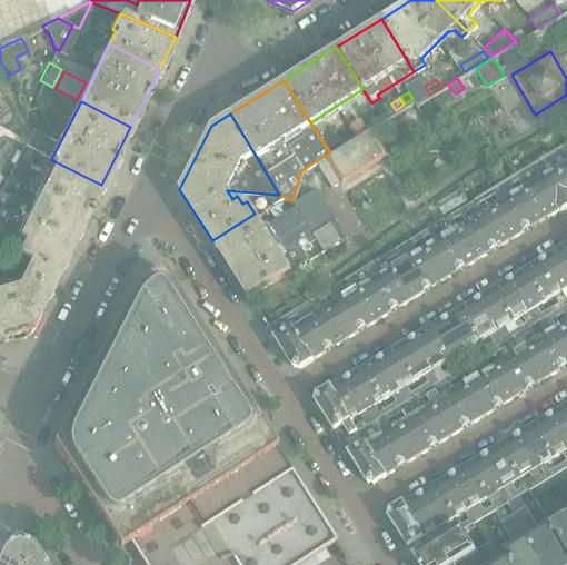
[(358,118),(347,125),(356,138),(366,131),(358,118)]
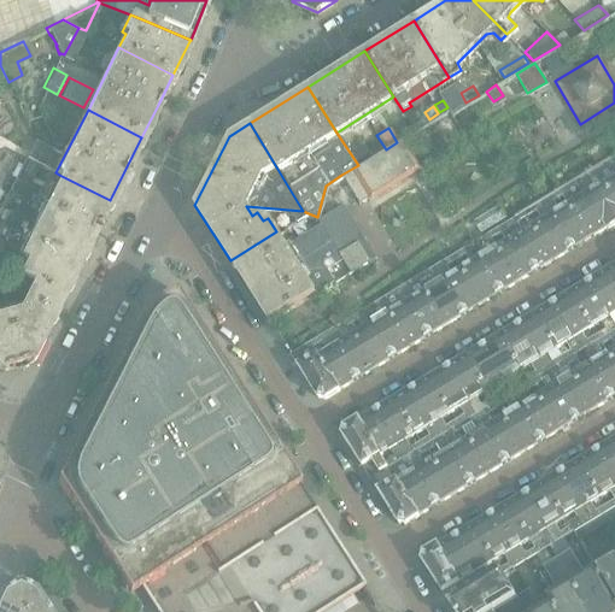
[(357,200),(414,166),(399,141),(397,142),(386,149),(358,165),(341,175),(357,200)]
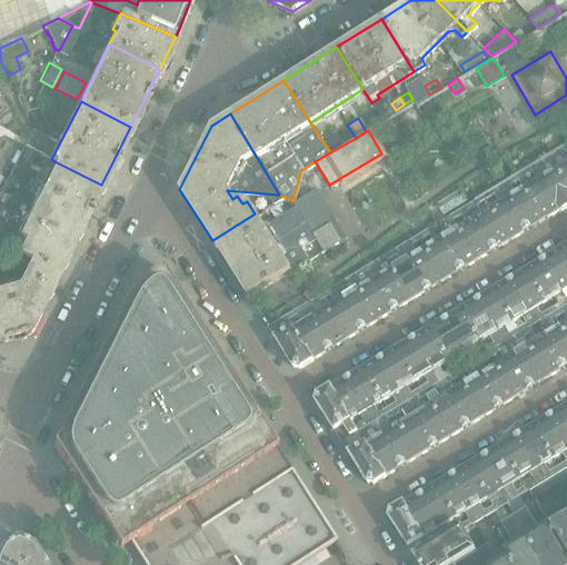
[(331,132),(322,139),(330,151),(339,146),(331,132)]
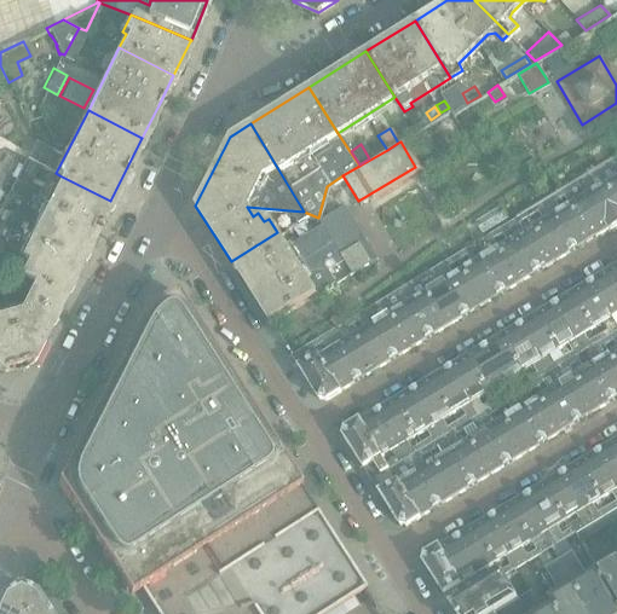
[(612,155),(593,166),(616,204),(616,163),(616,161),(612,155)]
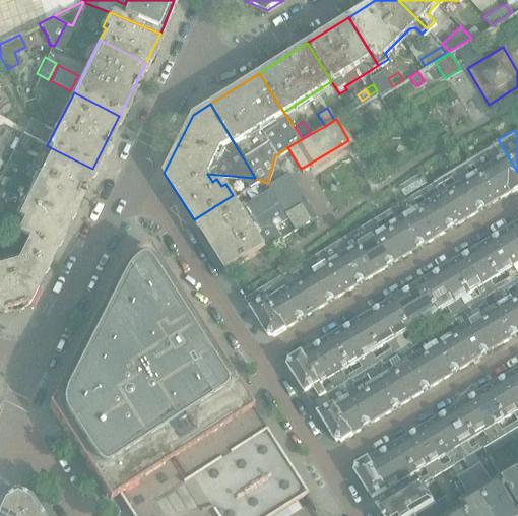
[(517,185),(517,172),(498,139),(482,148),(509,191),(517,185)]
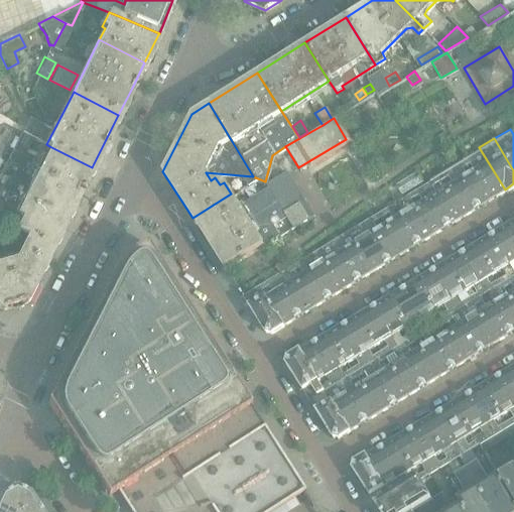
[(67,220),(92,167),(49,146),(30,185),(7,173),(6,176),(0,186),(6,189),(24,199),(67,220)]
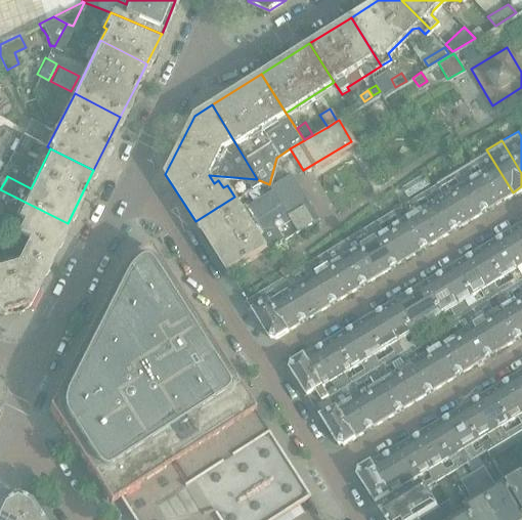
[(513,192),(486,149),(472,159),(475,164),(479,171),(497,202),(513,192)]
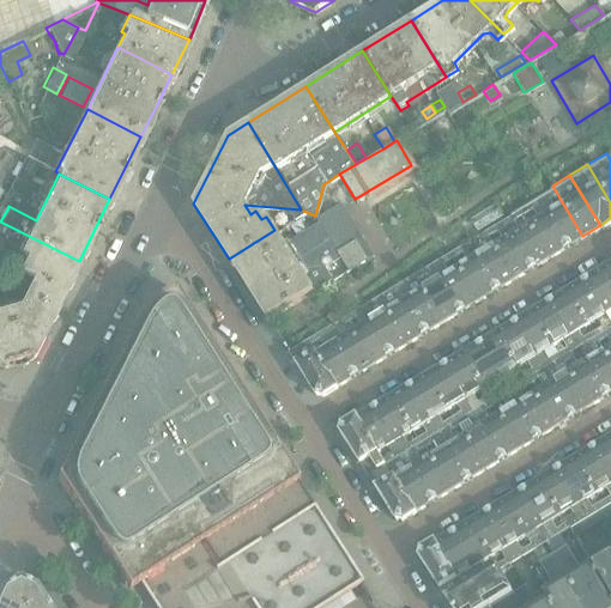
[(582,236),(561,200),(551,205),(546,196),(556,192),(552,186),(536,195),(566,245),(582,236)]
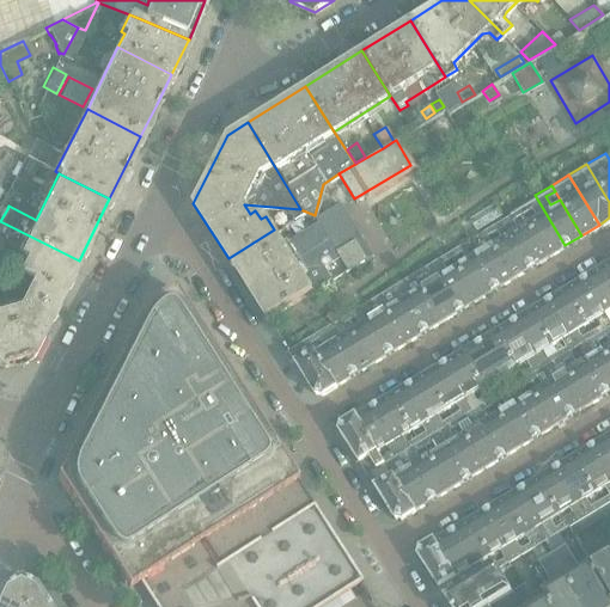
[(565,245),(535,195),(517,207),(519,212),(529,206),(535,214),(525,220),(547,256),(565,245)]
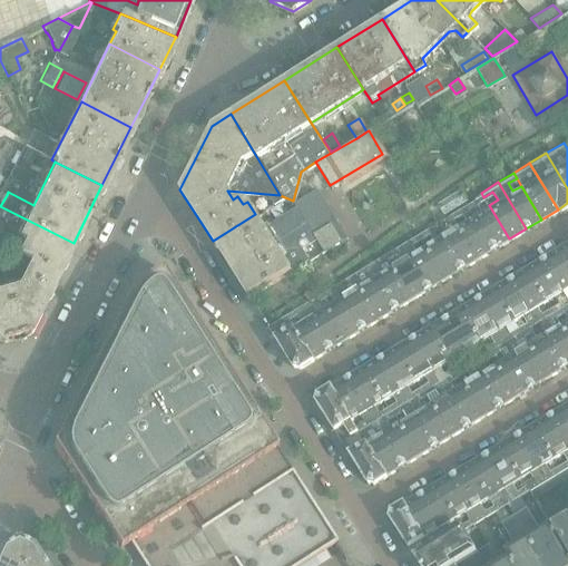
[(345,236),(322,198),(315,187),(293,201),(295,204),(305,221),(314,236),(322,250),(345,236)]
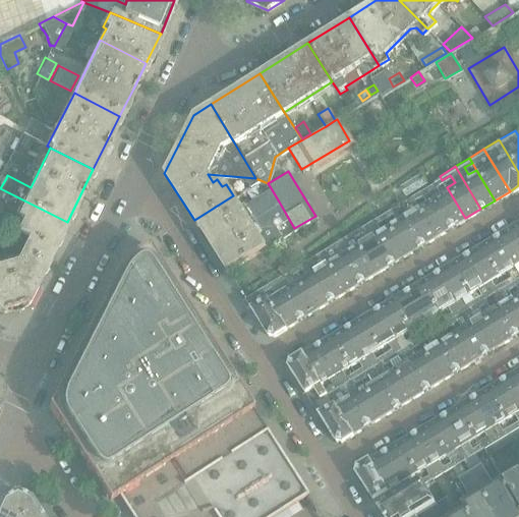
[(465,218),(447,187),(439,192),(434,185),(442,180),(440,176),(431,181),(431,182),(425,185),(451,227),(465,218)]
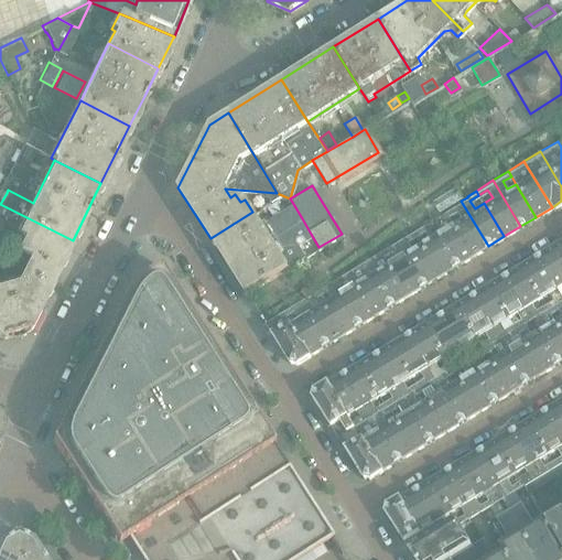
[(488,246),(461,201),(443,212),(446,216),(455,211),(460,217),(451,223),(471,256),(488,246)]
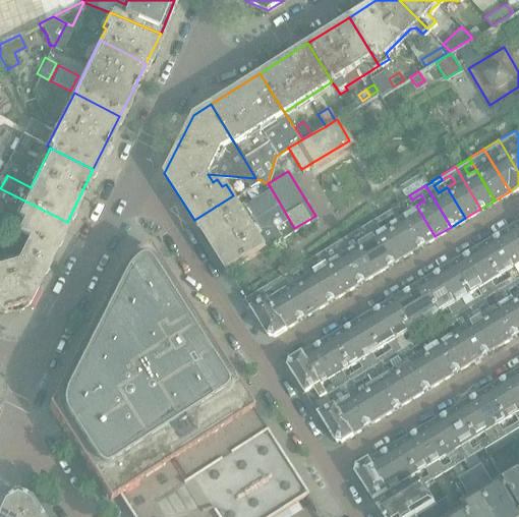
[(287,216),(279,202),(270,186),(239,206),(233,195),(194,220),(226,270),(265,245),(280,236),(273,225),(287,216)]
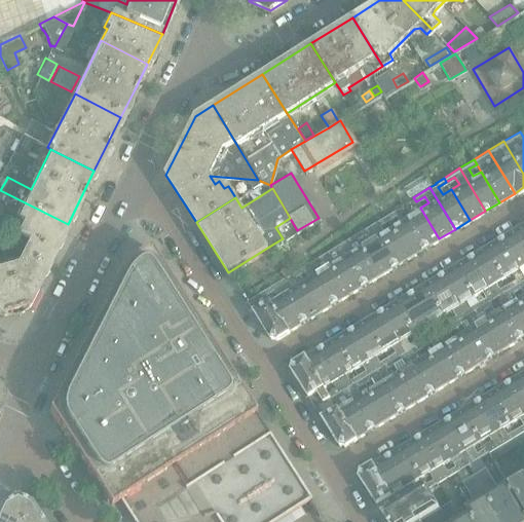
[(439,238),(420,208),(416,201),(413,197),(399,207),(423,248),(439,238)]
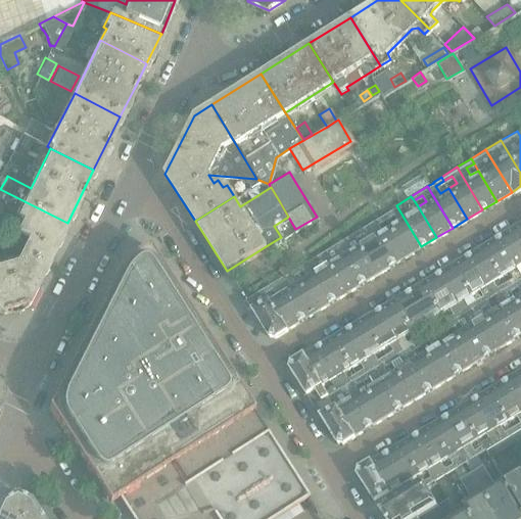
[(67,223),(25,201),(16,218),(21,220),(15,232),(27,238),(53,250),(67,223)]
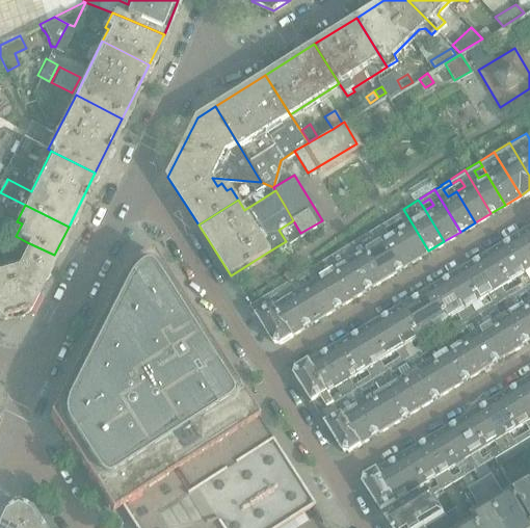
[(428,251),(403,209),(388,218),(389,222),(398,216),(402,223),(394,229),(413,260),(428,251)]
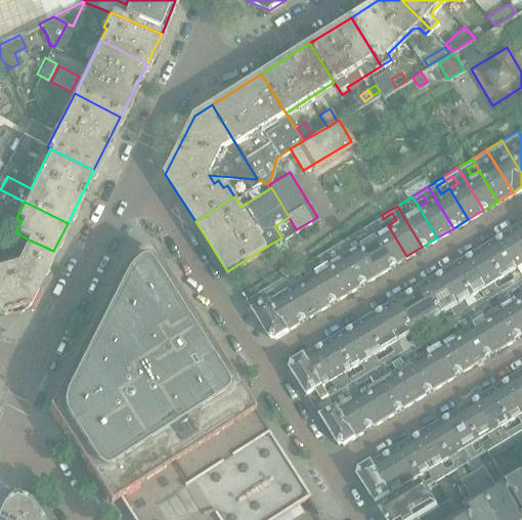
[(406,256),(388,225),(381,230),(376,223),(383,219),(382,215),(367,223),(392,265),(406,256)]
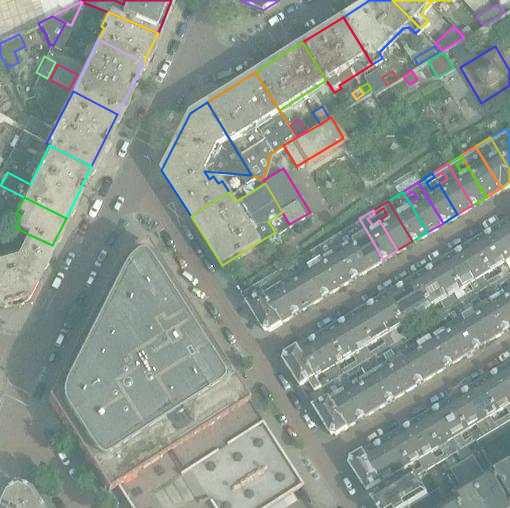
[(509,214),(500,221),(509,238),(509,214)]
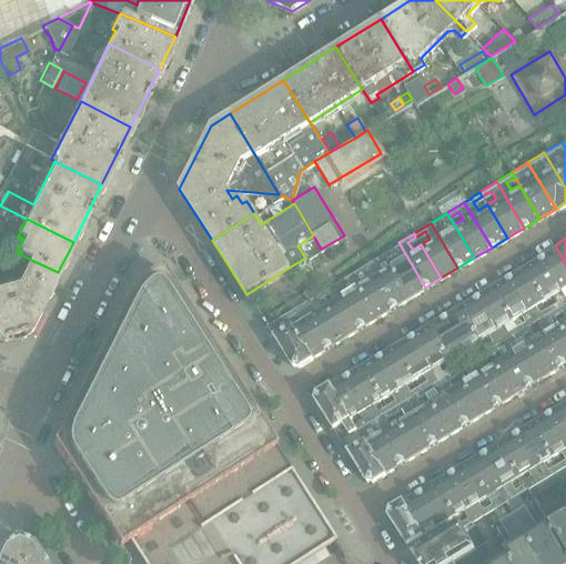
[(425,288),(398,242),(381,253),(383,258),(392,251),(397,259),(387,264),(408,298),(425,288)]
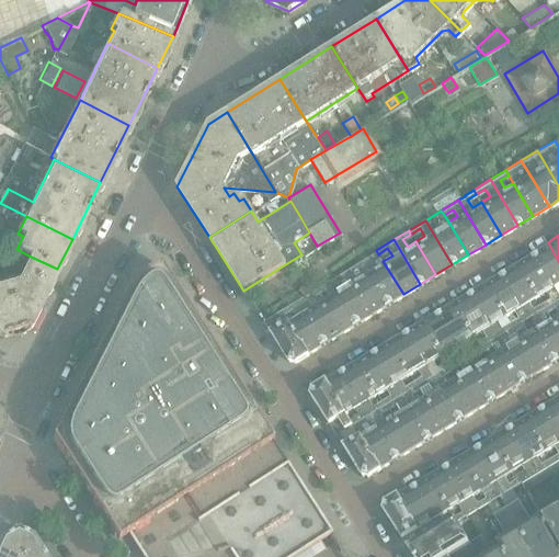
[(558,290),(558,261),(548,242),(532,251),(557,292),(558,290)]
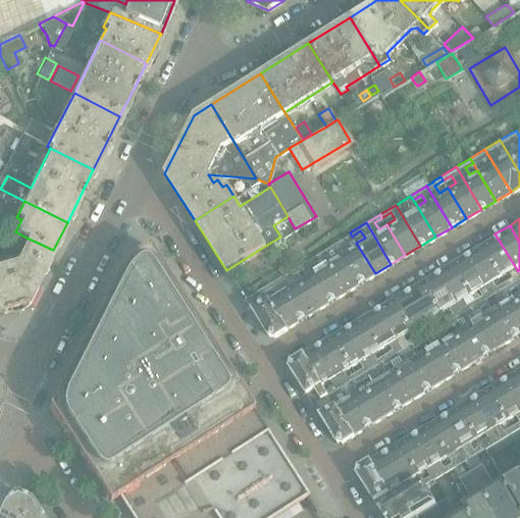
[(356,243),(352,237),(350,232),(334,242),(360,282),(375,273),(356,243)]
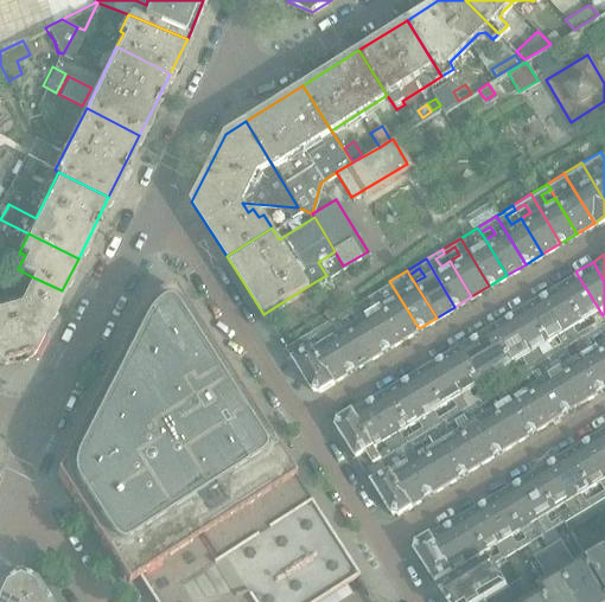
[(603,315),(575,271),(558,283),(579,319),(588,314),(593,320),(603,315)]
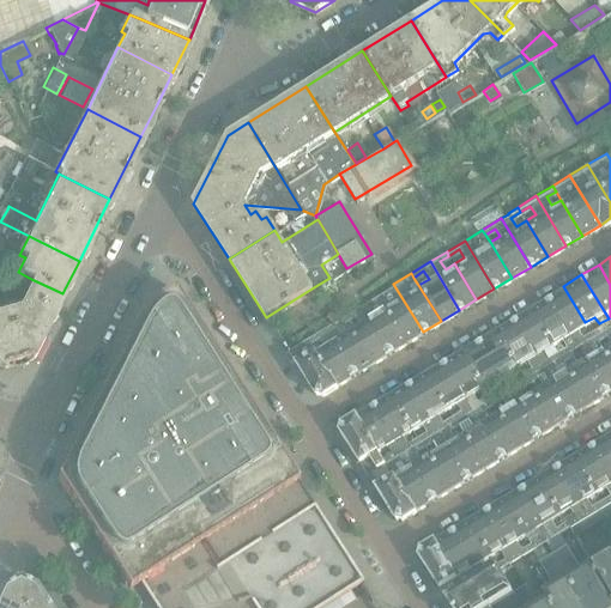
[(30,357),(62,293),(31,279),(17,306),(0,311),(0,366),(1,366),(4,366),(5,364),(26,358),(29,358),(30,357)]
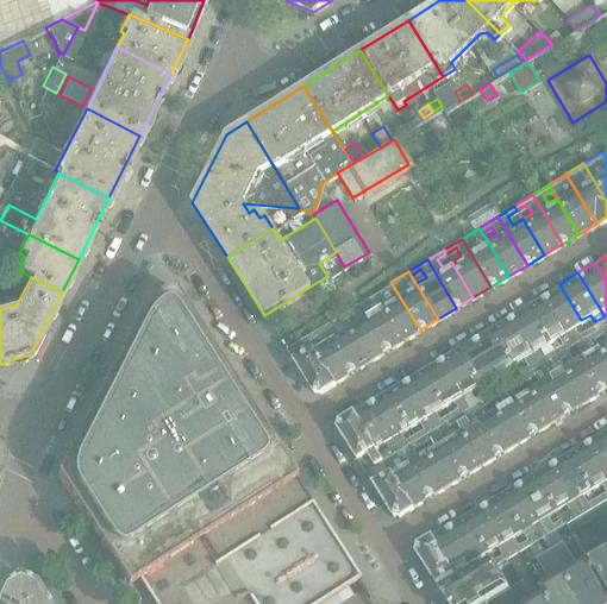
[(420,329),(390,282),(373,293),(401,341),(420,329)]
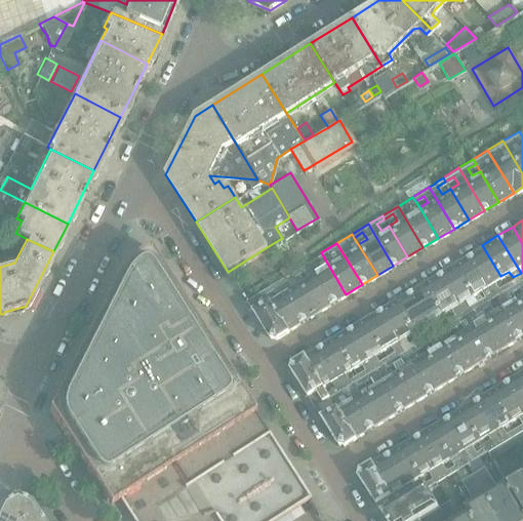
[(270,520),(307,497),(308,496),(305,492),(258,419),(237,387),(200,329),(170,282),(154,257),(147,245),(121,263),(101,303),(84,334),(59,384),(47,408),(47,409),(58,426),(74,451),(77,450),(76,449),(83,444),(84,445),(113,491),(117,497),(131,520),(270,520)]
